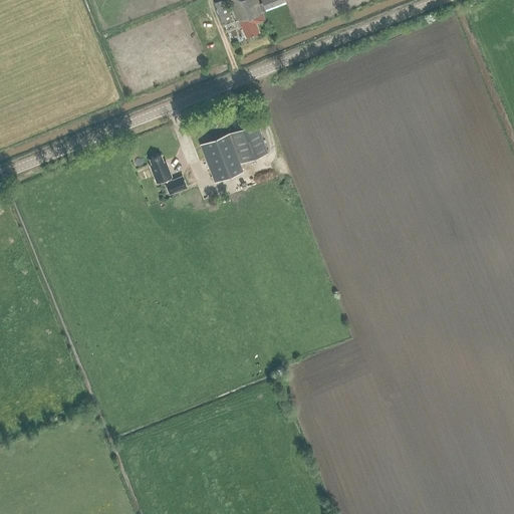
[(224,0),(221,0),(214,3),(222,23),(232,19),(224,0)]
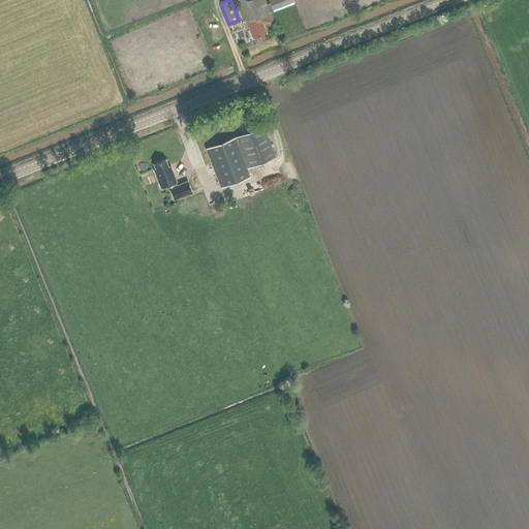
[(265,26),(274,23),(271,14),(297,5),(293,0),(269,0),(272,5),(268,6),(265,0),(234,0),(245,29),(248,28),(252,38),(268,33),(265,26)]
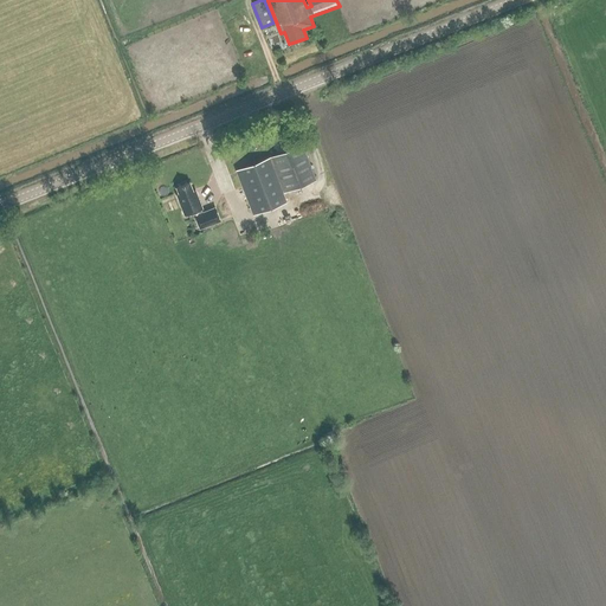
[(302,144),(270,156),(284,192),(316,180),(302,144)]
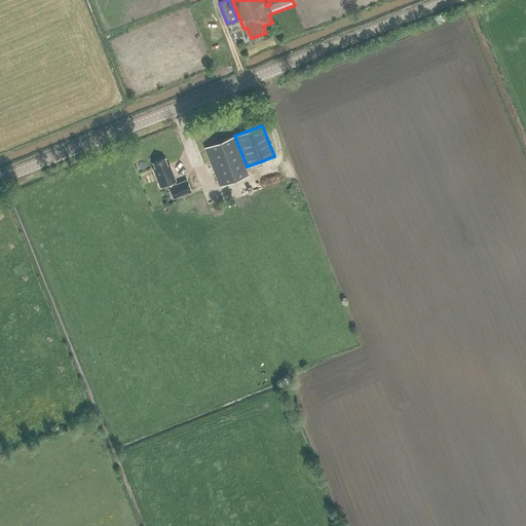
[(233,137),(207,147),(221,185),(248,175),(233,137)]
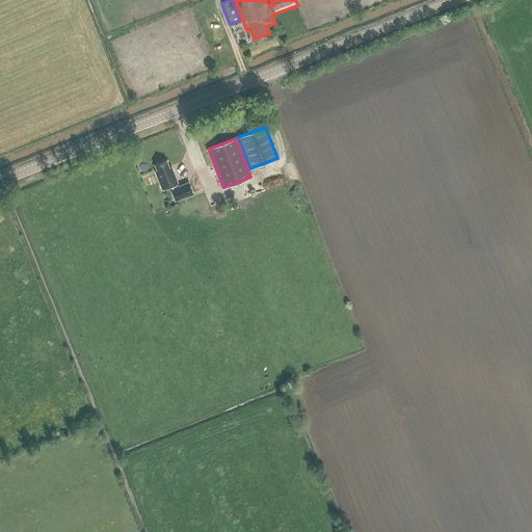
[(169,171),(165,161),(154,165),(156,171),(155,171),(161,190),(165,188),(166,191),(170,190),(175,202),(193,194),(189,182),(177,186),(176,184),(177,184),(171,170),(169,171)]
